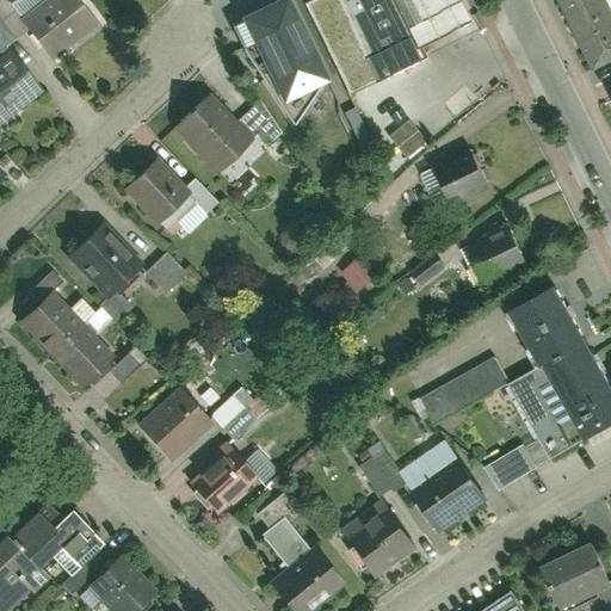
[(97,23),(79,0),(48,0),(20,22),(49,60),(97,23)]
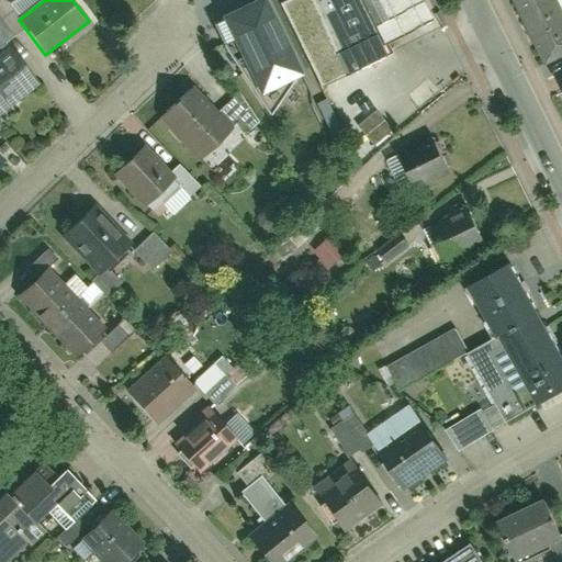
[(271,0),(250,0),(229,11),(265,83),(304,65),(271,0)]
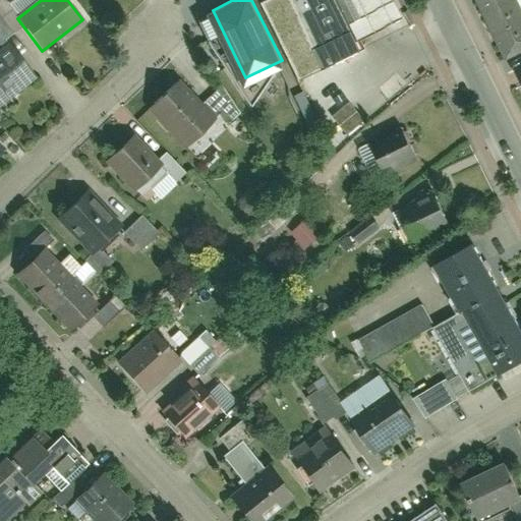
[(336,0),(284,0),(319,71),(361,52),(336,0)]
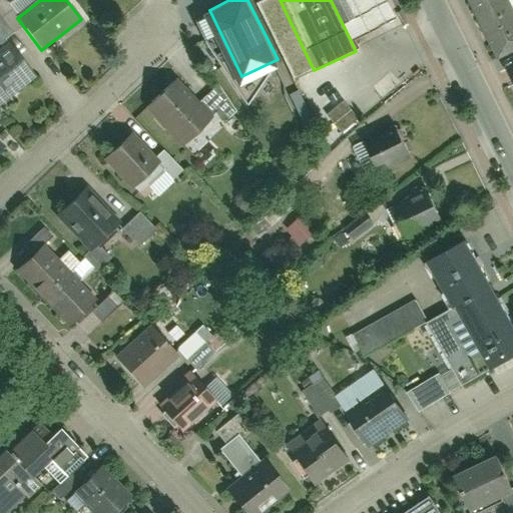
[(395,0),(337,0),(352,30),(400,8),(395,0)]
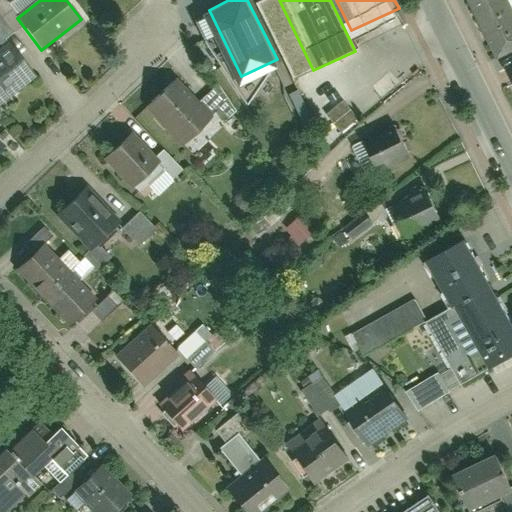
[(494,0),(464,0),(470,12),(494,0)]
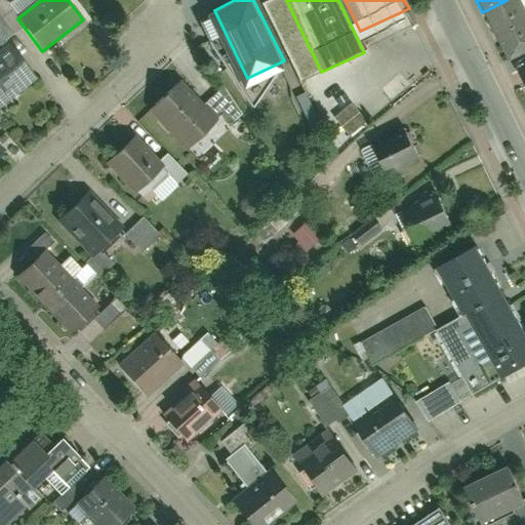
[(524,19),(524,17),(516,0),(507,0),(482,12),(494,36),(524,19)]
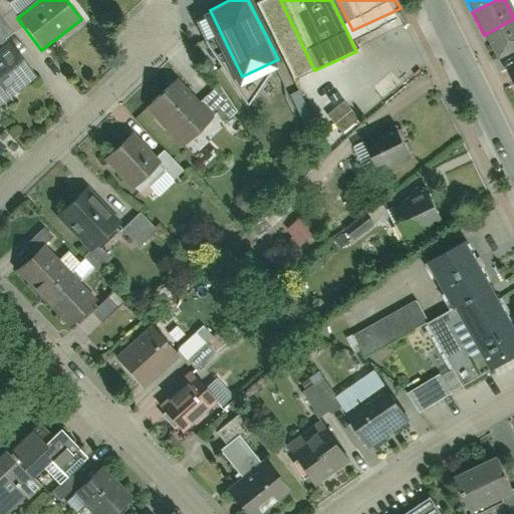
[(513,47),(513,19),(484,35),(495,57),(513,47)]
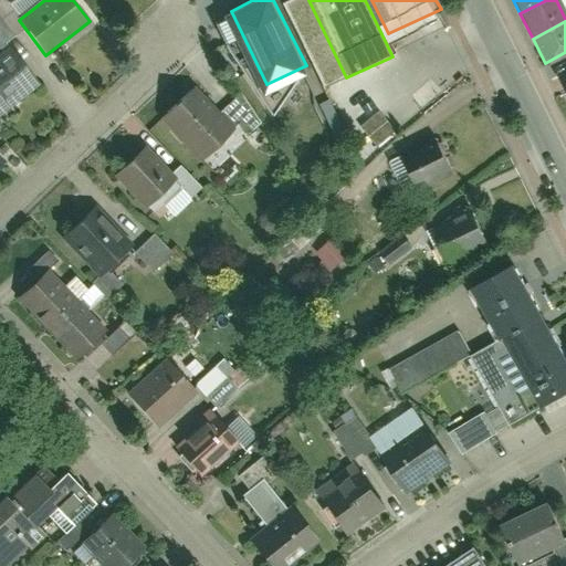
[(0,111),(39,82),(11,45),(0,53),(0,111)]
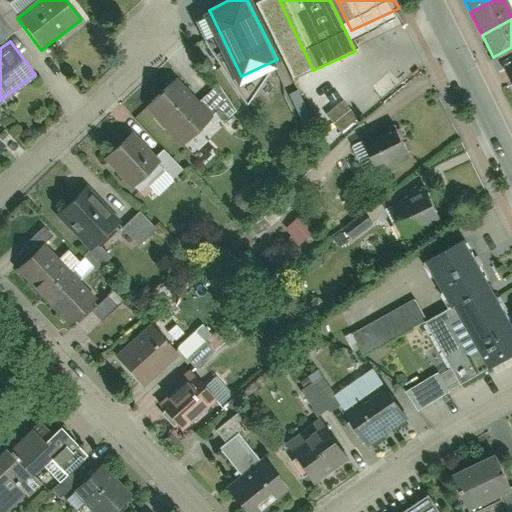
[(212,119),(173,82),(146,109),(185,147),(212,119)]
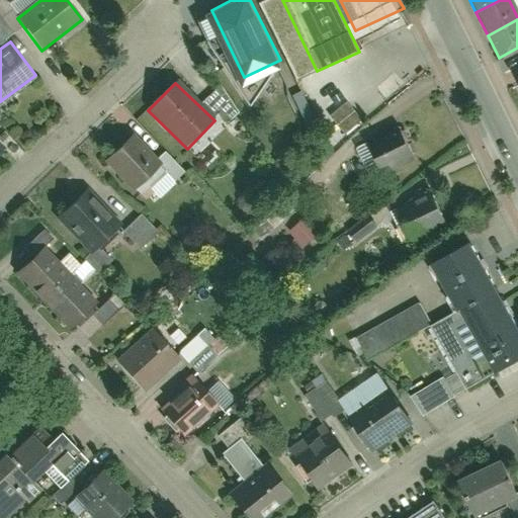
[(343,103),(321,121),(335,139),(357,120),(343,103)]
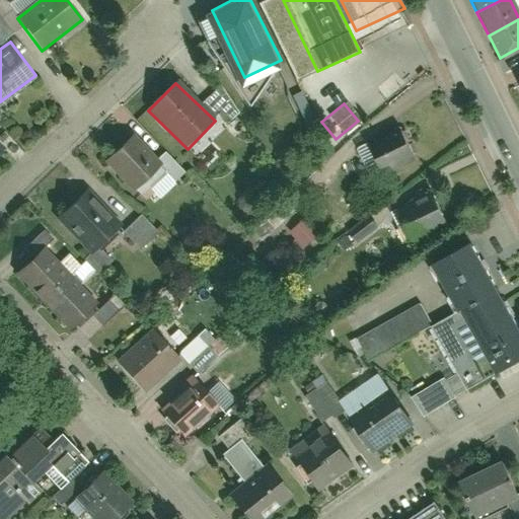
[(404,128),(369,145),(382,170),(418,153),(404,128)]
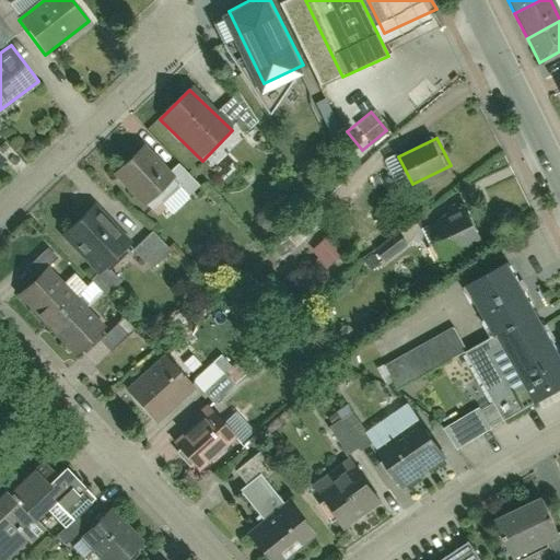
[(177,181),(143,148),(114,176),(148,210),(177,181)]
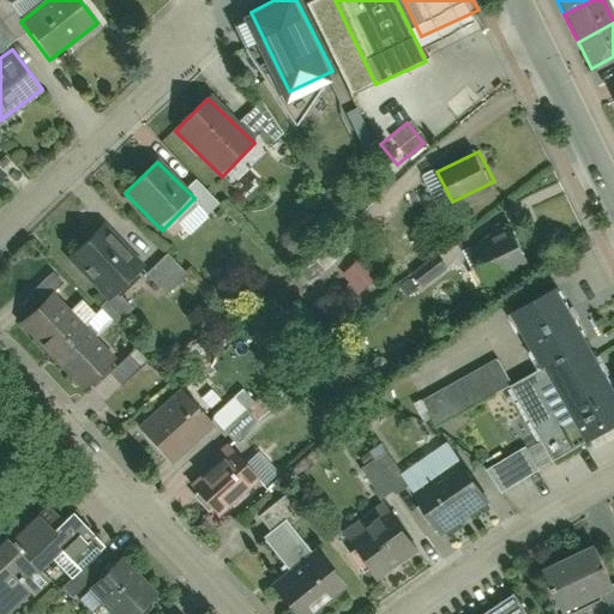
[(523,263),(511,228),(474,242),(487,276),(523,263)]
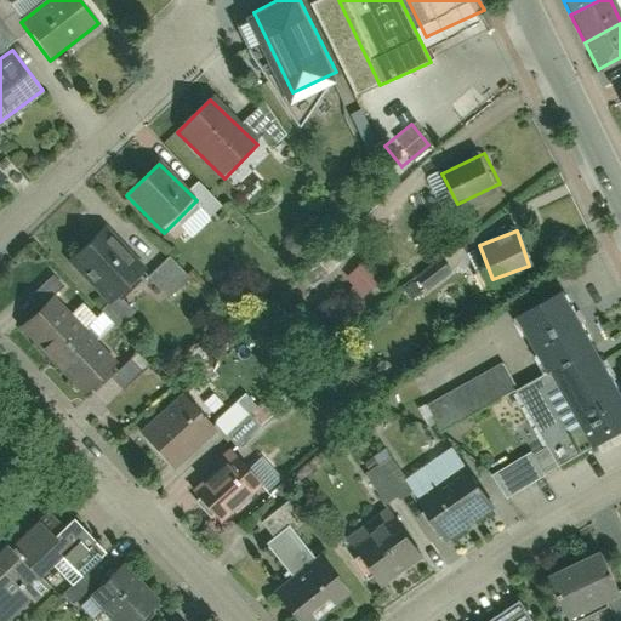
[(143,275),(100,235),(73,265),(117,305),(143,275)]
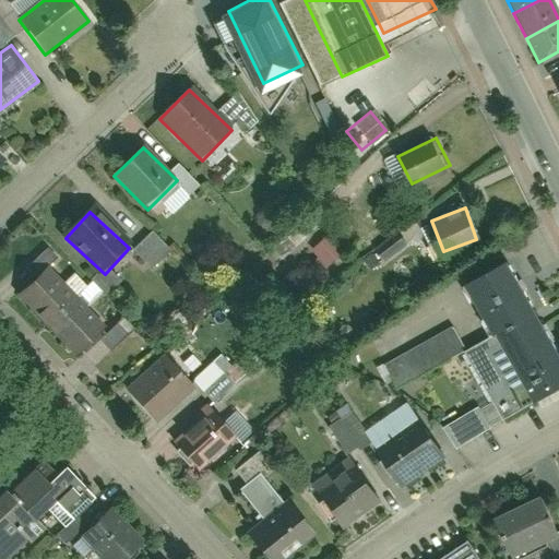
[(150,229),(130,249),(149,269),(168,249),(150,229)]
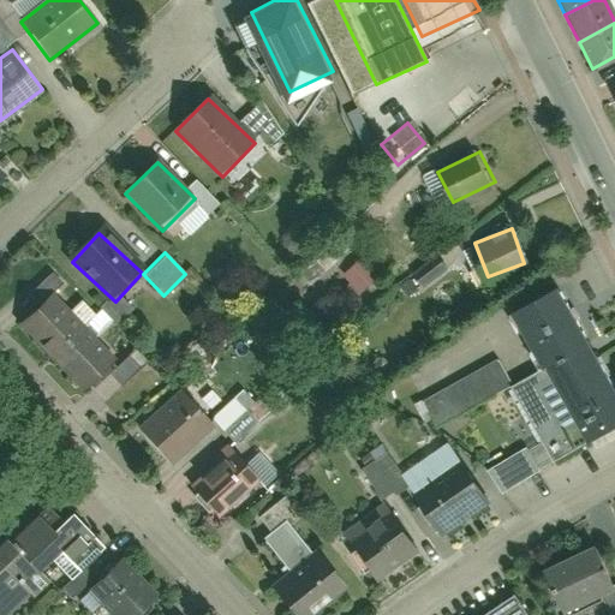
[(380,275),(362,257),(344,274),(351,282),(340,293),(350,303),(380,275)]
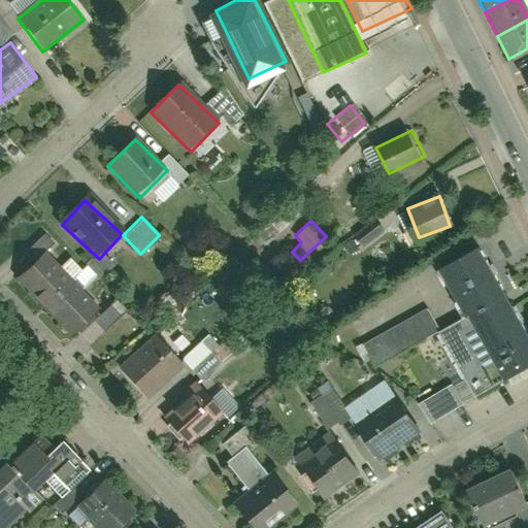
[(362,246),(382,229),(376,223),(357,240),(362,246)]
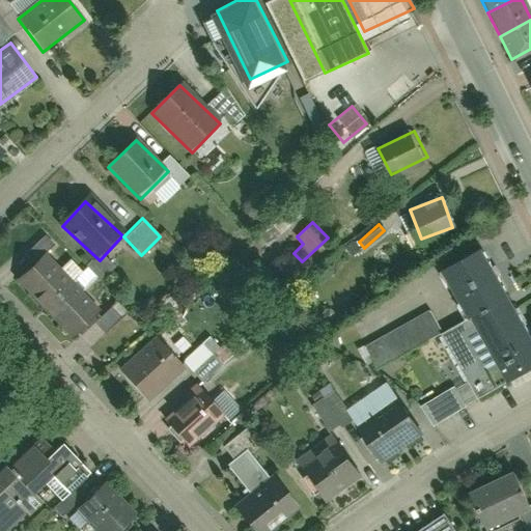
[(530,366),(530,348),(477,249),(438,271),(466,322),(442,334),(476,396),(530,366)]
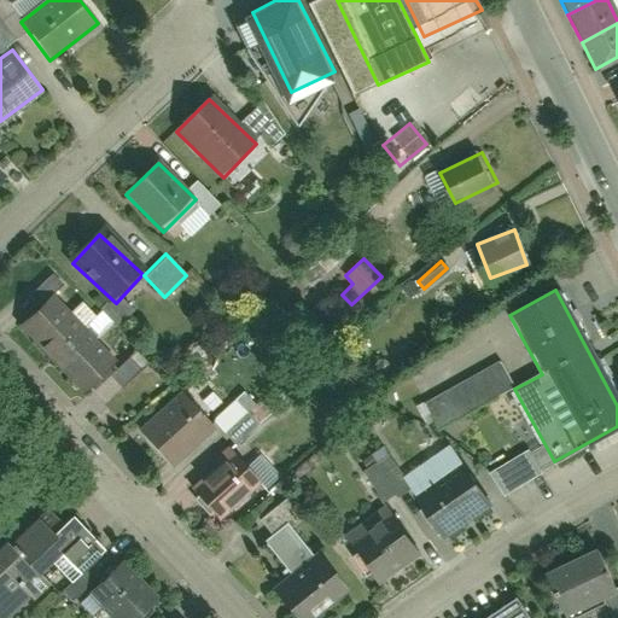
[(117,359),(52,296),(23,325),(88,389),(117,359)]
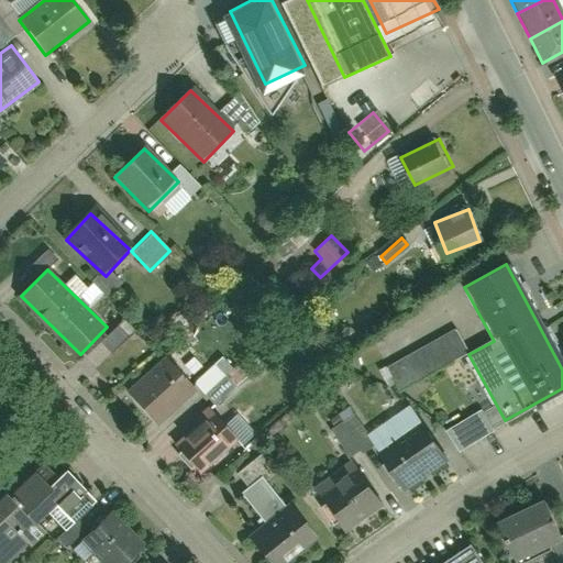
[(107,351),(125,338),(118,327),(99,339),(107,351)]
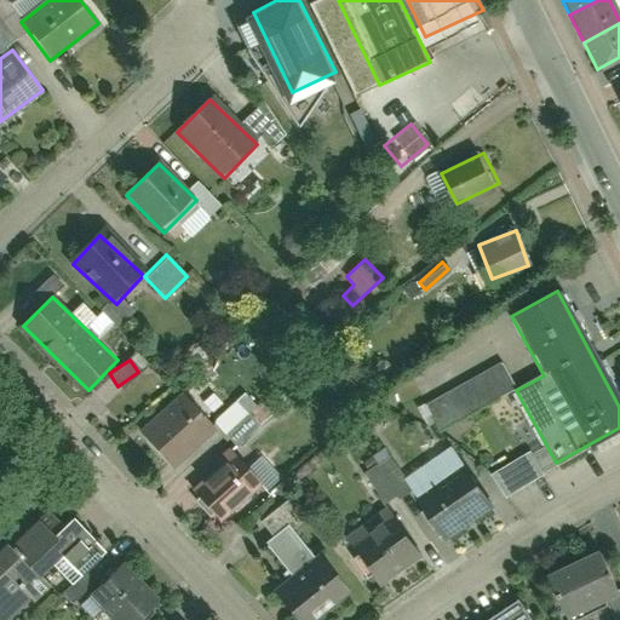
[(515,384),(503,362),(422,406),(434,428),(515,384)]
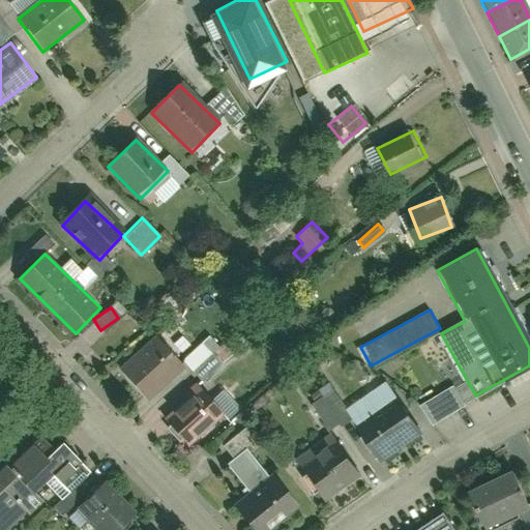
[(179,359),(198,381),(227,357),(208,334),(179,359)]
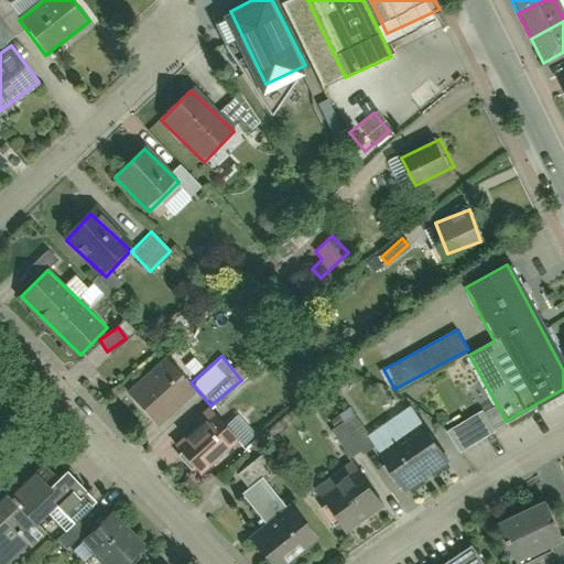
[(190,383),(171,360),(128,394),(147,418),(190,383)]
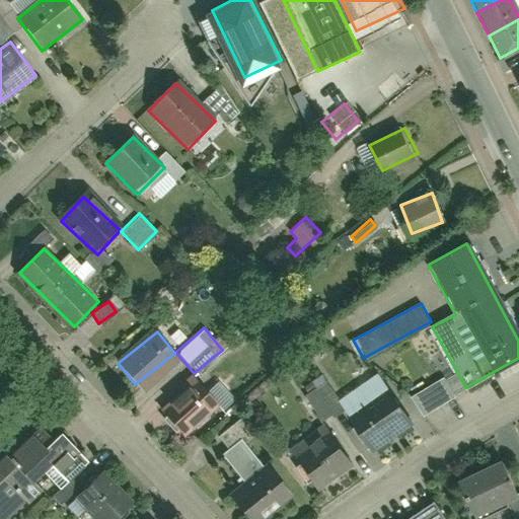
[(441,352),(431,357),(441,377),(451,372),(441,352)]
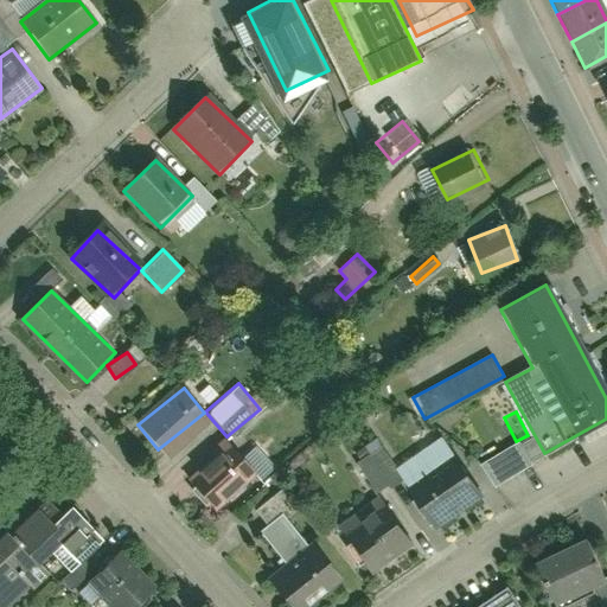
[(375,438),(360,446),(365,454),(352,462),(372,494),(389,485),(381,472),(393,465),(375,438)]
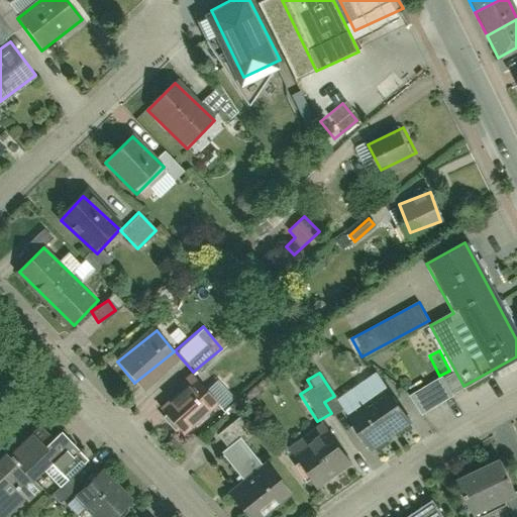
[(411,424),(385,381),(344,404),(371,448),(411,424)]
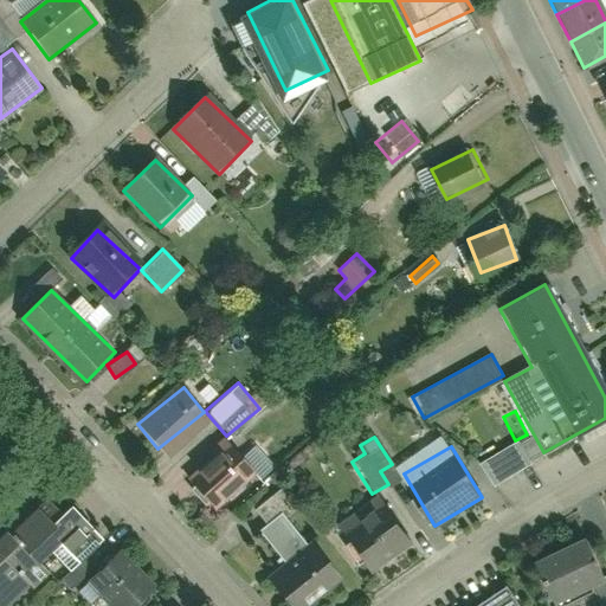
[(256,475),(236,449),(193,479),(212,505),(256,475)]
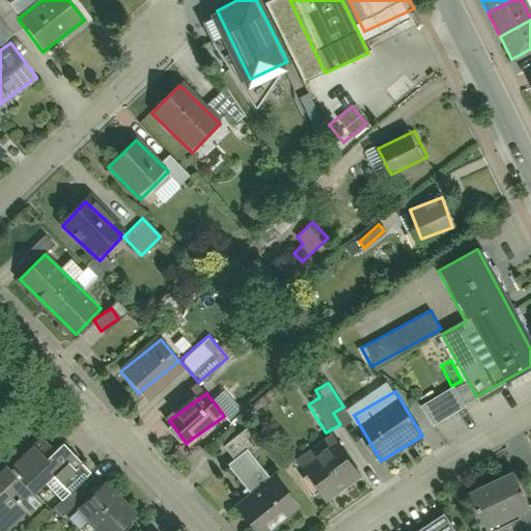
[(240,434),(220,443),(226,456),(246,447),(240,434)]
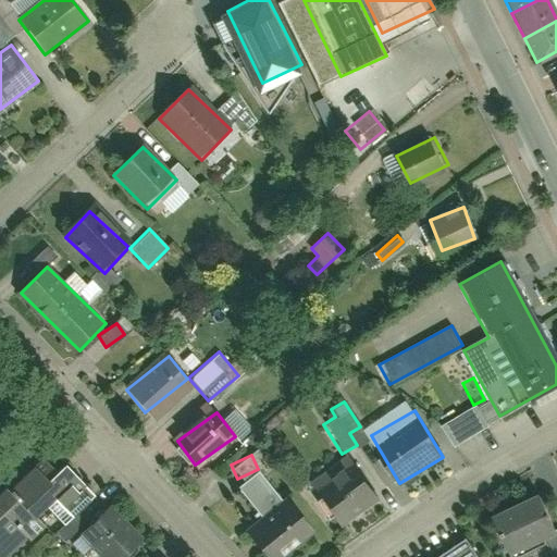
[(378,502),(354,463),(313,489),(337,527),(378,502)]
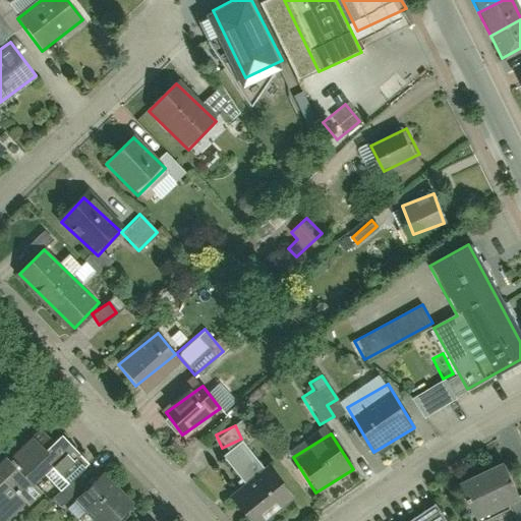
[(48,462),(34,447),(0,477),(0,511),(8,520),(10,520),(60,477),(69,487),(88,472),(65,447),(48,462)]
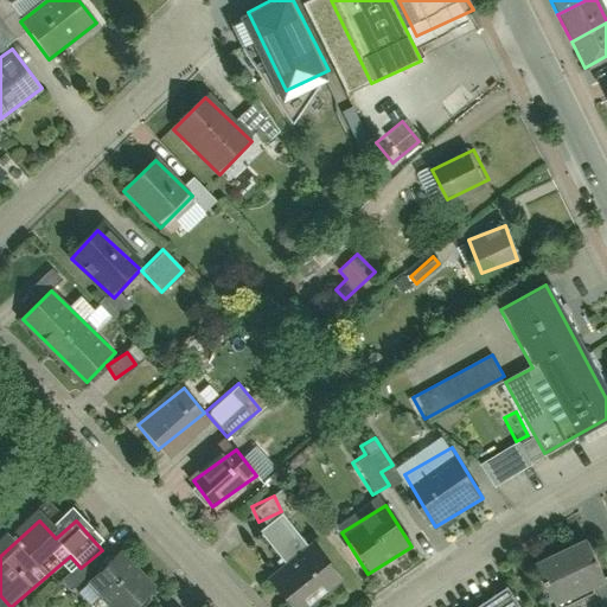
[(606,606),(606,579),(606,580),(589,544),(538,567),(555,606),(567,606),(599,593),(605,606),(606,606)]
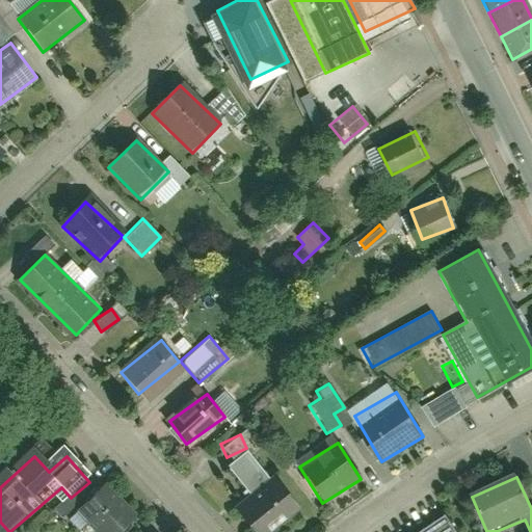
[(273,481),(237,513),(254,531),(263,531),(294,505),(273,481)]
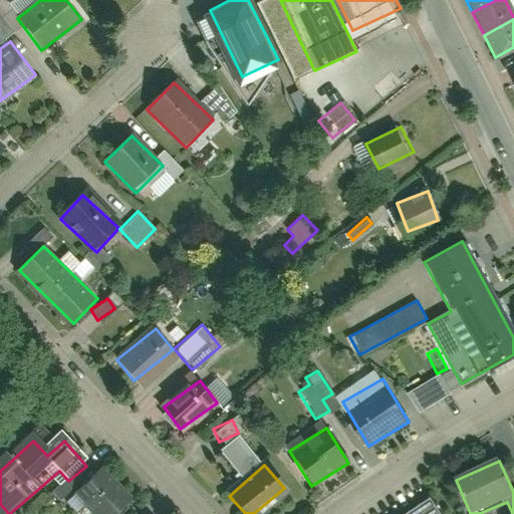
[(70,496),(88,513),(109,513),(125,498),(96,469),(70,496)]
